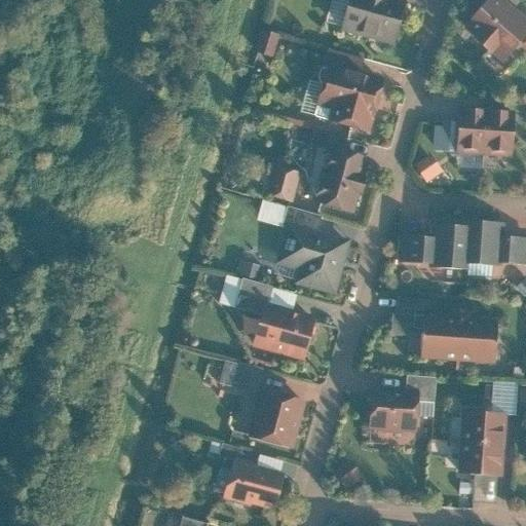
[(401,44),(411,4),(395,0),(354,0),(346,32),(401,44)]
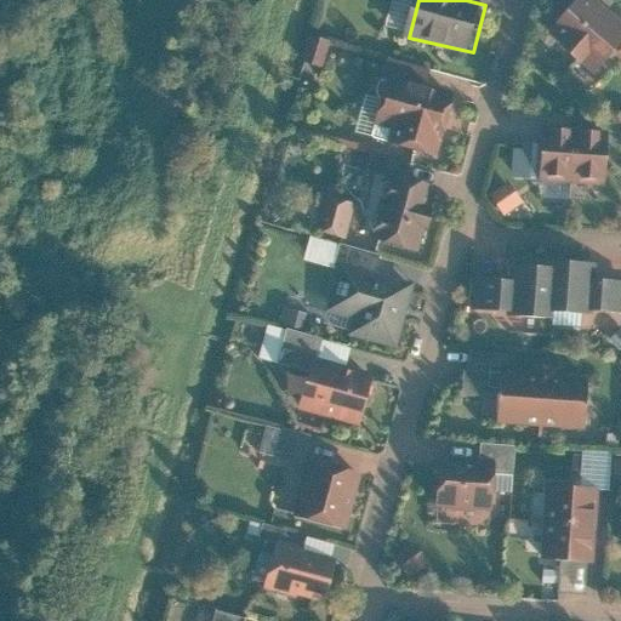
[(620,18),(599,0),(568,0),(548,24),(596,66),(620,35),(620,18)]
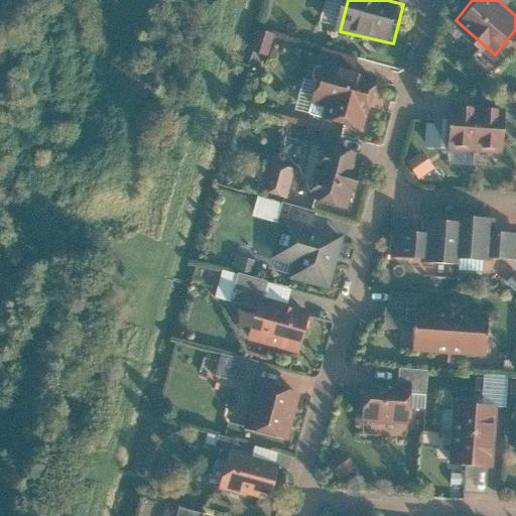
[(250,51),(267,56),(274,34),(256,29),(250,51)]
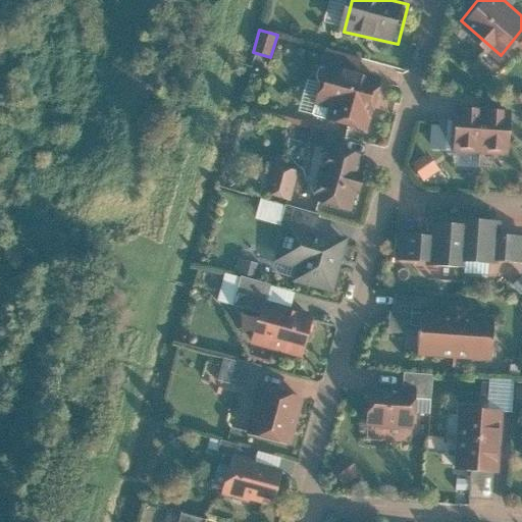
[(370,131),(386,83),(330,65),(318,102),(331,106),(327,117),(370,131)]
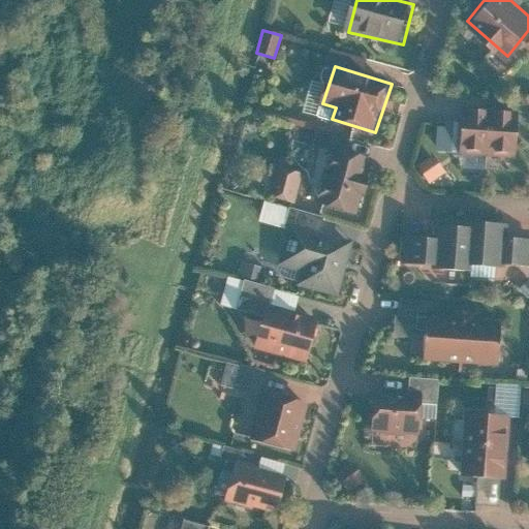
[(491,107),(463,105),(459,151),(488,153),(491,107)]
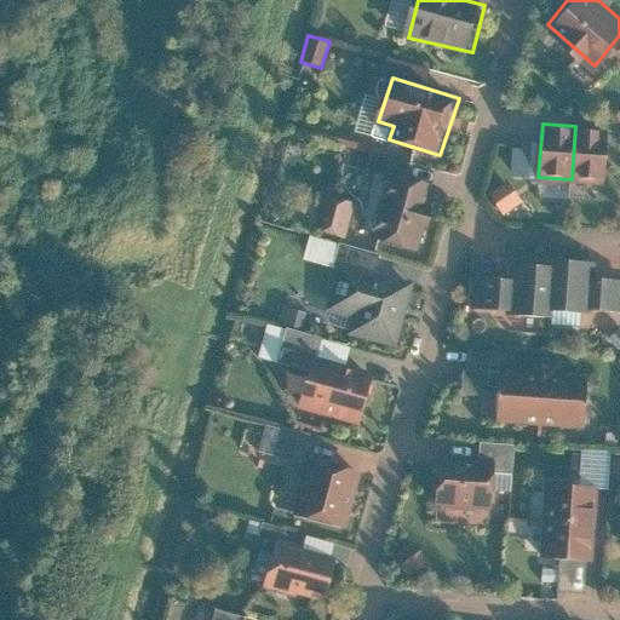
[(607,130),(575,126),(572,179),(603,182),(607,130)]
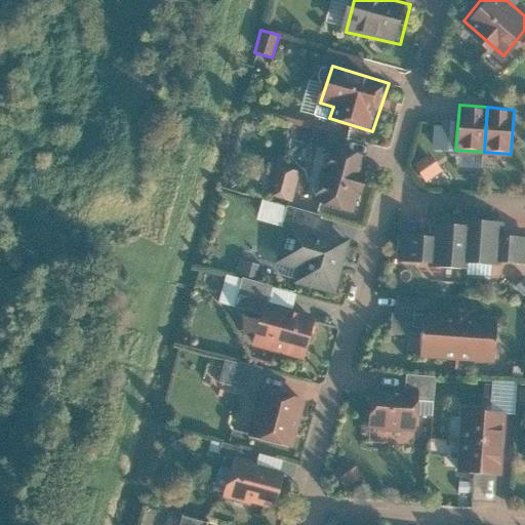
[(331,145),(348,150),(351,138),(316,128),(312,139),(331,145)]
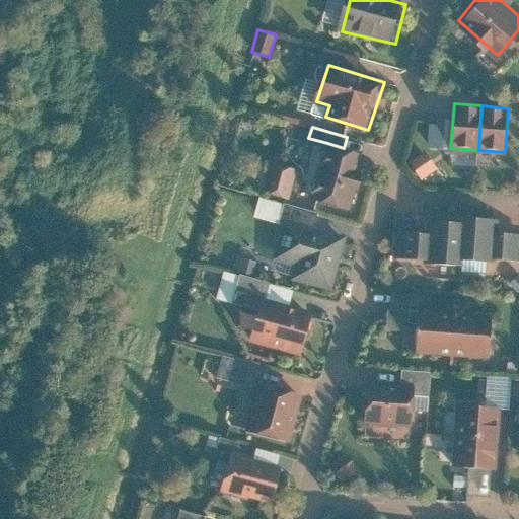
[(353,208),(367,154),(344,148),(327,143),(312,197),(353,208)]
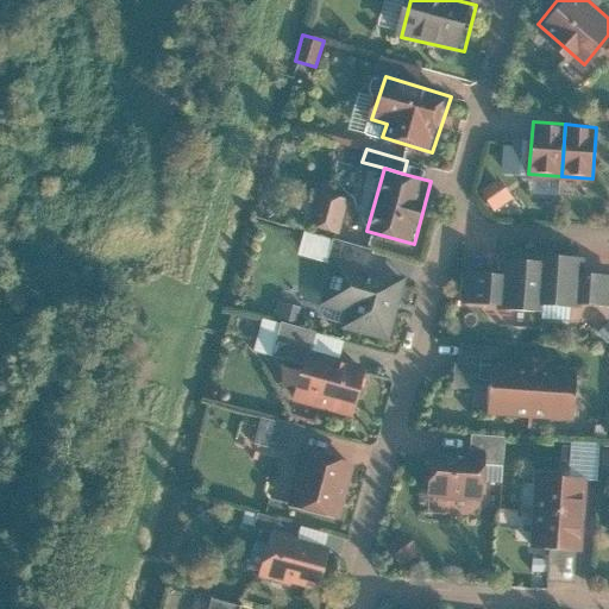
[(498,176),(479,189),(494,209),(513,196),(498,176)]
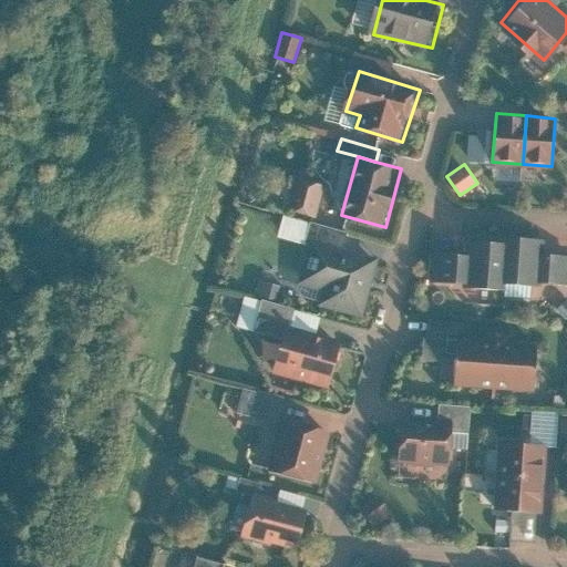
[(325,185),(300,178),(292,207),(318,214),(325,185)]
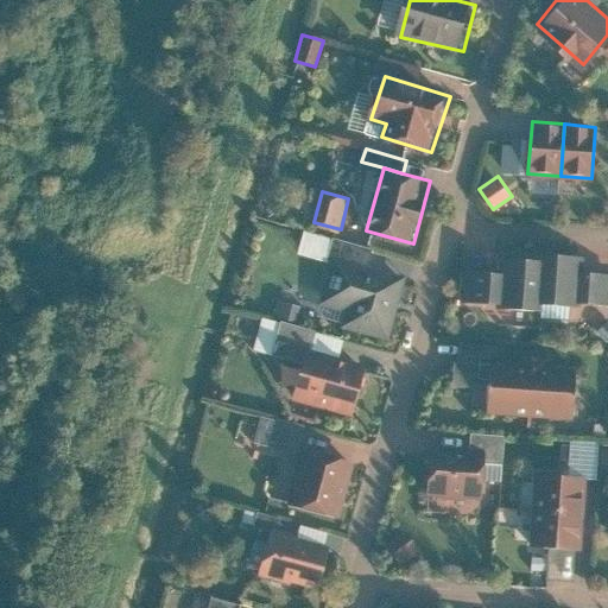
[(391,339),(409,276),(369,265),(374,246),(336,235),(330,259),(335,260),(322,303),(348,311),(344,325),(391,339)]
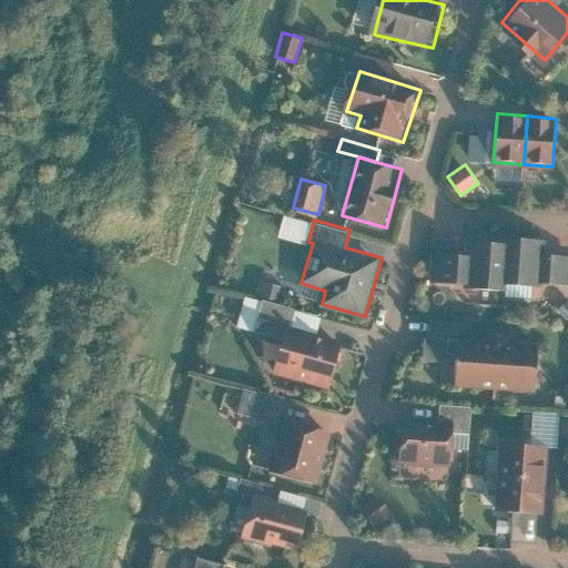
[(567,253),(541,252),(543,237),(503,236),(500,282),(539,284),(540,282),(567,282),(567,253)]
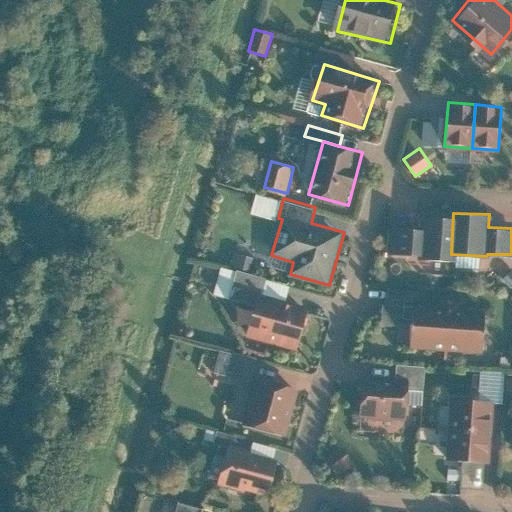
[(451,254),(453,216),(420,215),(419,228),(388,227),(387,254),(418,255),(418,257),(450,258),(451,254)]
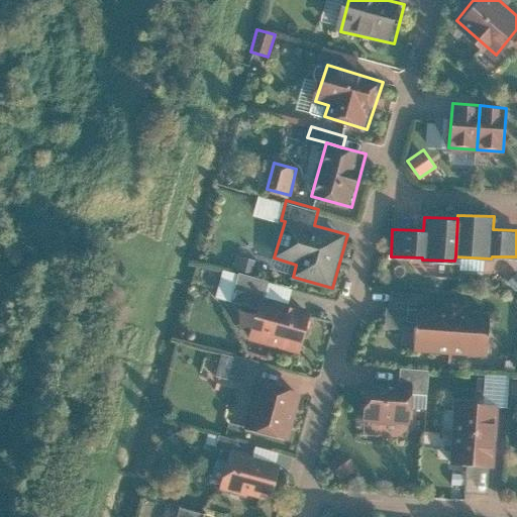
[(221,271),(216,298),(232,301),(237,274),(221,271)]
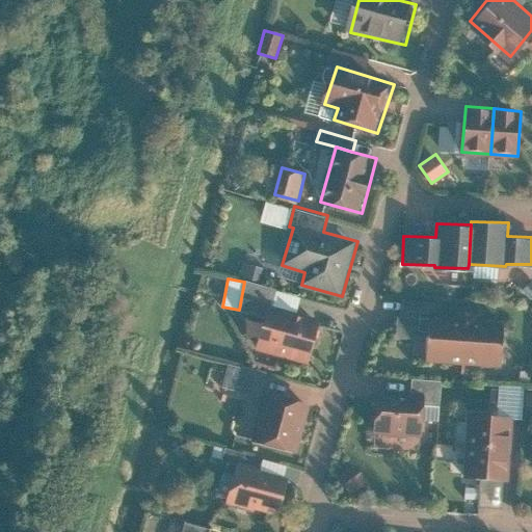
[(242,308),(264,314),(269,315),(276,289),(248,281),(242,308)]
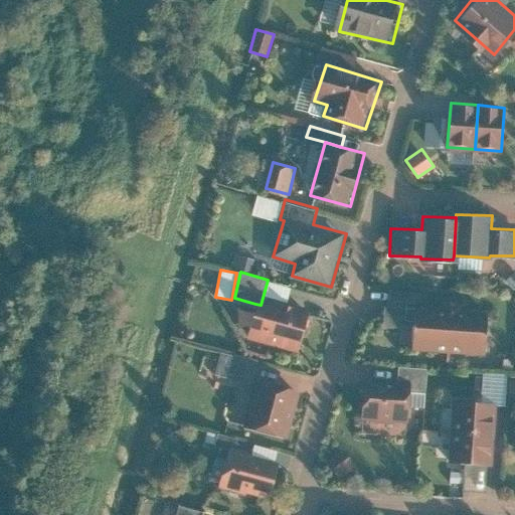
[(400,323),(412,324),(412,318),(414,292),(388,291),(388,306),(385,306),(384,327),(400,327),(400,323)]
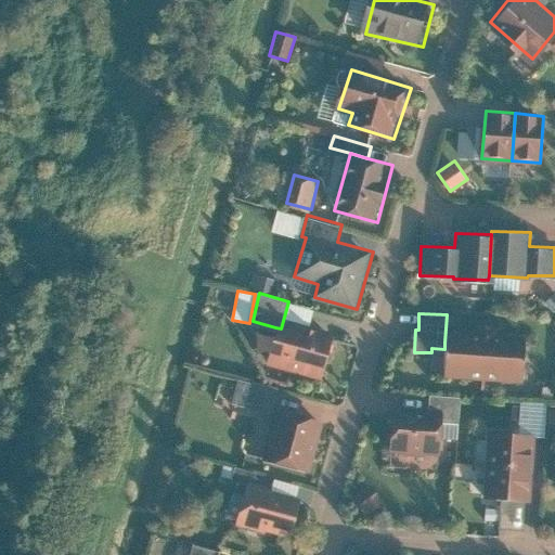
[(265,363),(320,381),(331,345),(281,328),(275,327),(265,363)]
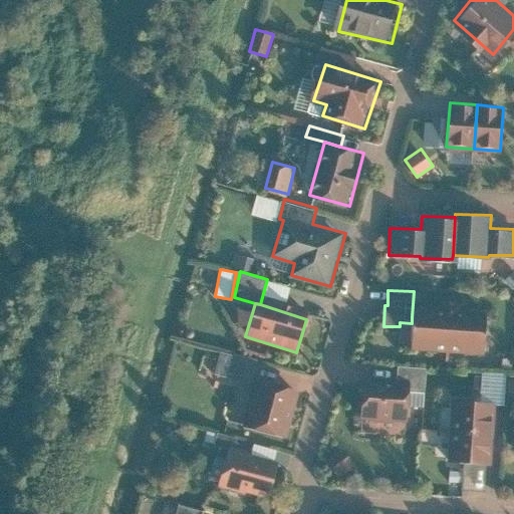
[(449,319),(412,317),(412,323),(411,353),(448,354),(449,319)]
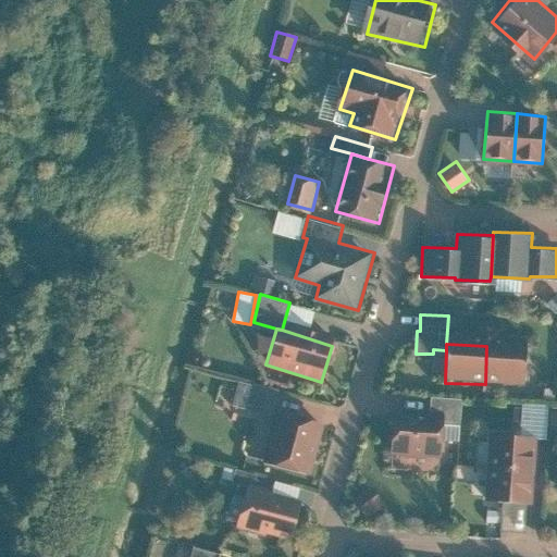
[(527,348),(486,346),(485,384),(525,386),(527,348)]
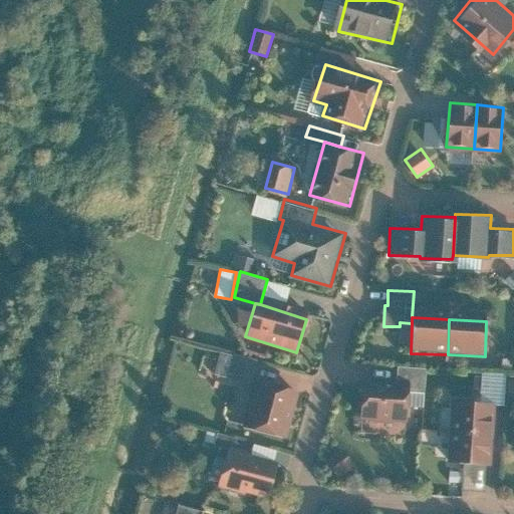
[(259,359),(237,353),(231,376),(253,382),(259,359)]
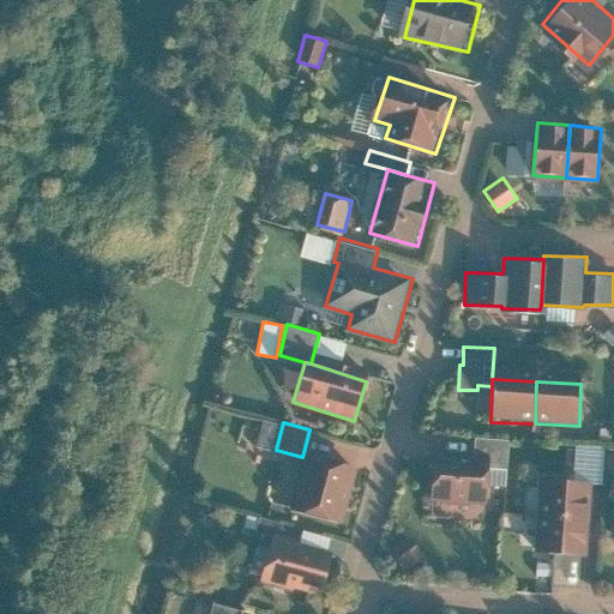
[(475,439),(475,458),(489,459),(489,468),(506,468),(506,441),(475,439)]
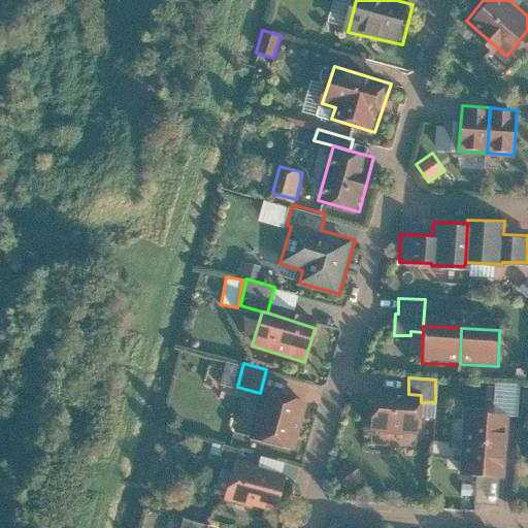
[(370,393),(368,433),(419,435),(421,402),(421,395),(408,394),(370,393)]
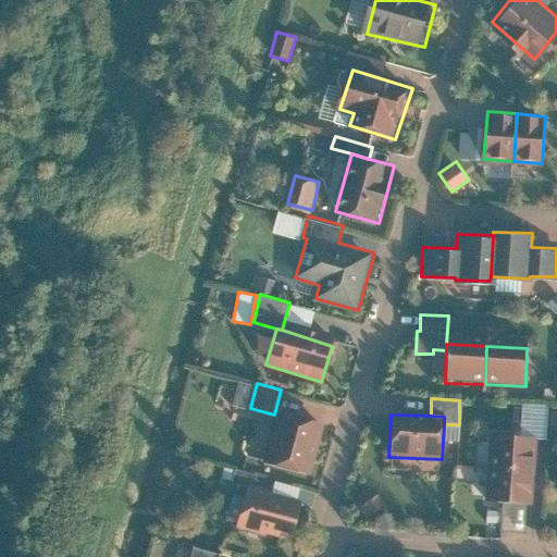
[(261,463),(310,477),(323,431),(273,418),(261,463)]
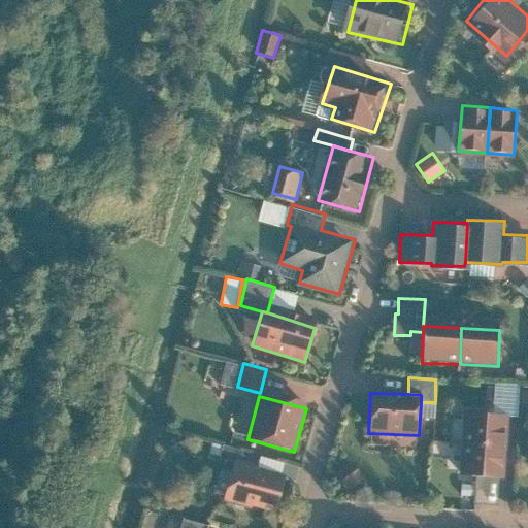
[(498,450),(501,418),(466,415),(463,446),(498,450)]
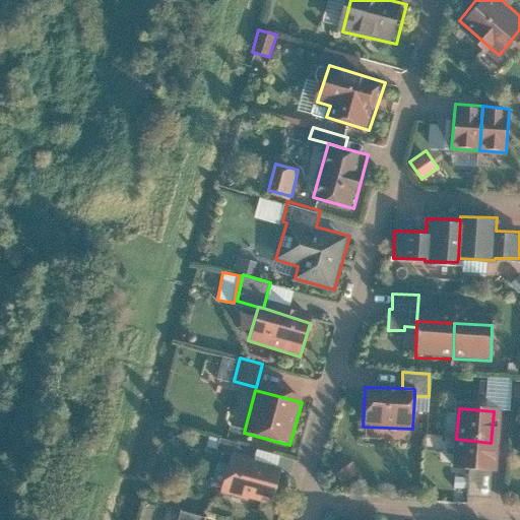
[(488,474),(491,443),(456,439),(453,470),(488,474)]
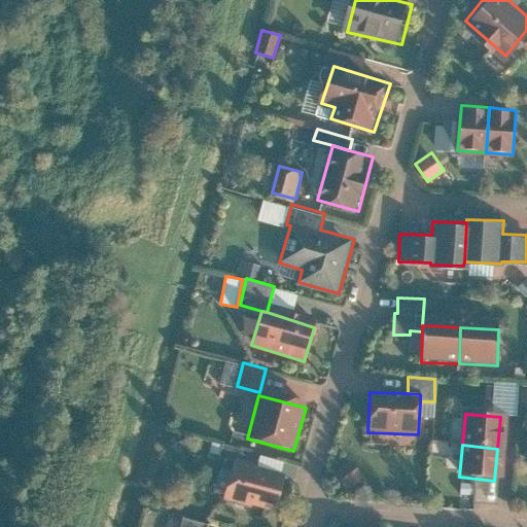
[(361,480),(349,461),(336,470),(348,489),(361,480)]
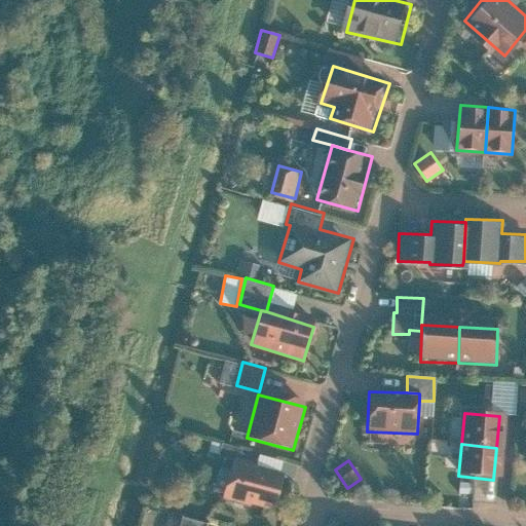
[(274,508),(283,472),(231,461),(224,496),(274,508)]
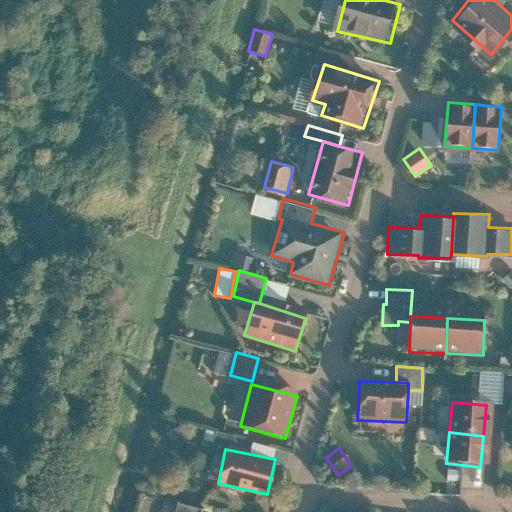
[(172,511),(200,511),(202,509),(176,501),(172,511)]
